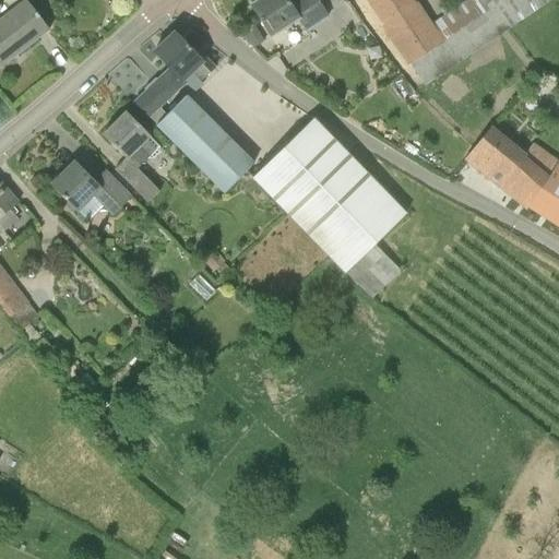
[(0,67),(48,30),(25,0),(22,0),(0,19),(0,67)]
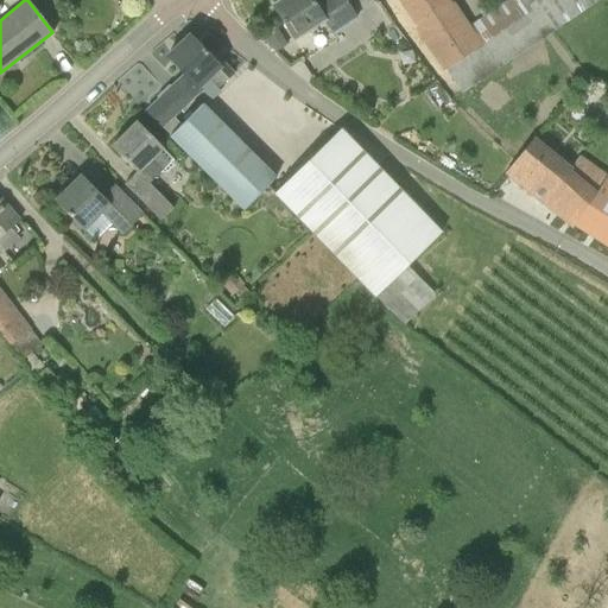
[(315,0),(312,2),(311,0),(282,0),(272,7),(293,40),(324,20),(331,33),(355,18),(343,0),(315,0)]
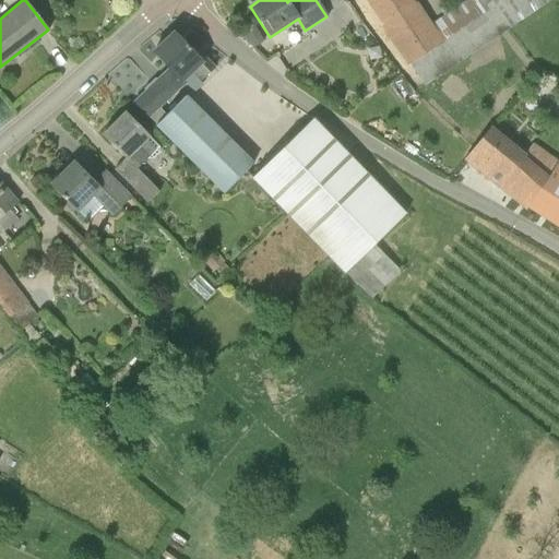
[(367,0),(425,84),(506,30),(479,0),(468,0),(430,26),(413,0),(367,0)]
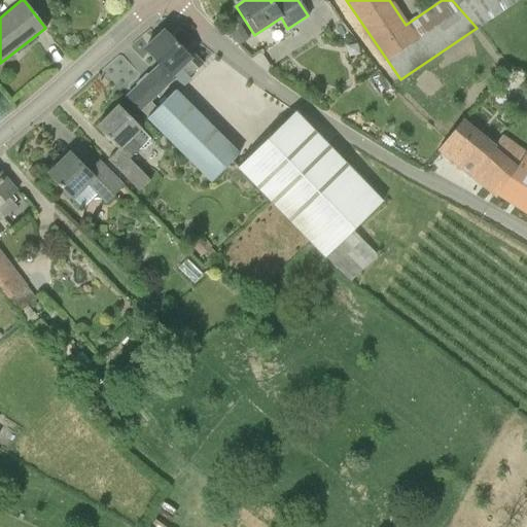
[(518,0),(452,0),(477,28),(518,0)]
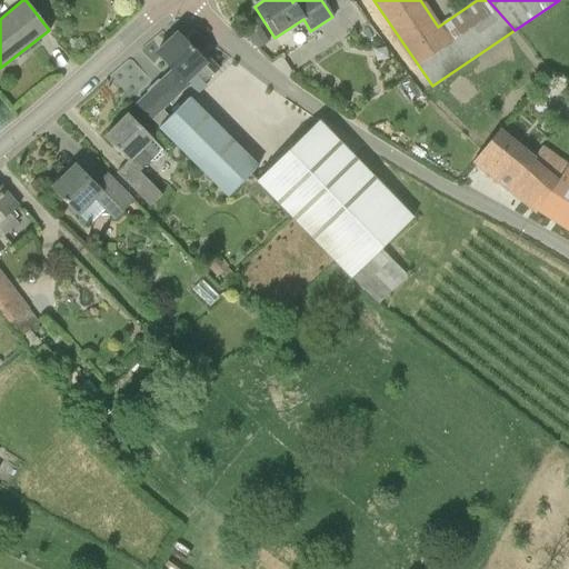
[(268,42),(258,27),(243,37),(259,49),(268,42)]
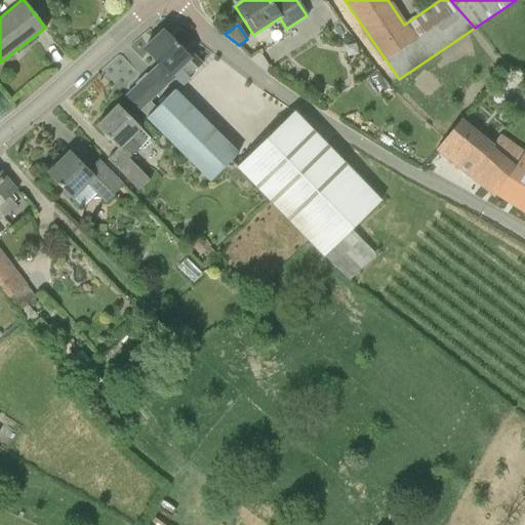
[(178,47),(163,31),(144,49),(158,66),(147,76),(146,74),(134,84),(136,86),(125,96),(138,111),(139,110),(147,118),(146,118),(207,184),(240,154),(177,88),(159,106),(153,98),(176,76),(174,74),(180,68),(189,77),(201,65),(182,44),(178,47)]
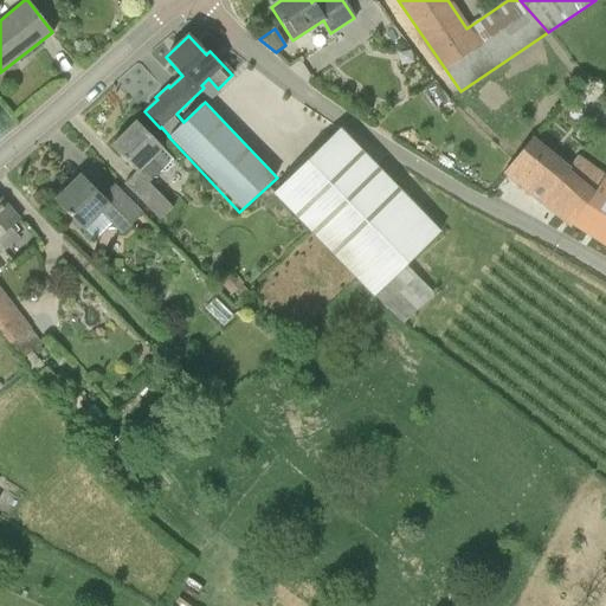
[(166,173),(173,167),(173,160),(162,148),(136,122),(110,147),(136,173),(124,184),(147,206),(160,219),(172,207),(159,194),(149,184),(160,173),(166,173)]
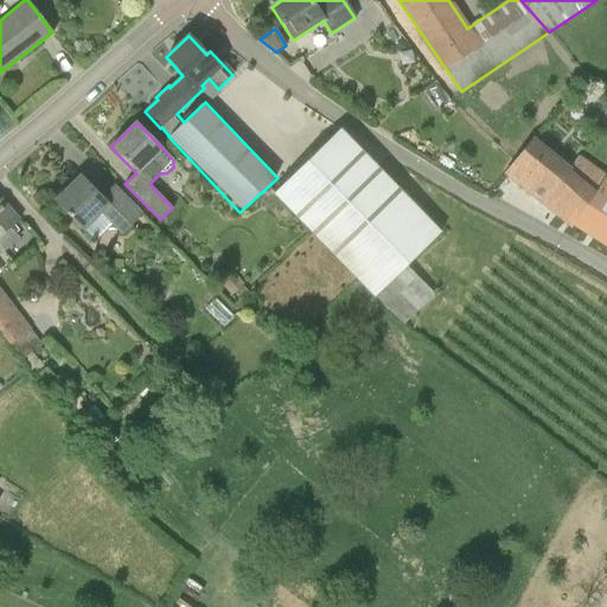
[(374,298),(440,232),(339,129),(273,195),(374,298)]
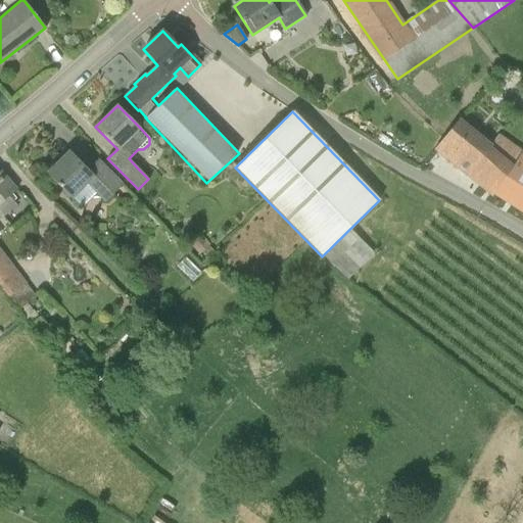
[(486,143),(458,121),(442,139),(443,140),(435,149),(491,195),(493,193),(522,209),(522,142),(500,126),(486,143)]
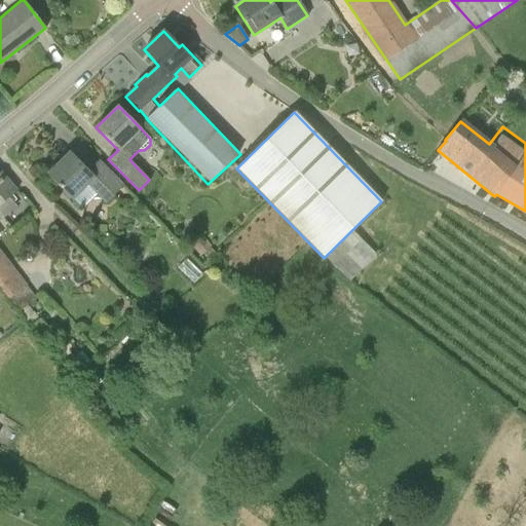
[(88,171),(71,153),(47,175),(71,199),(87,185),(106,204),(124,187),(99,161),(88,171)]
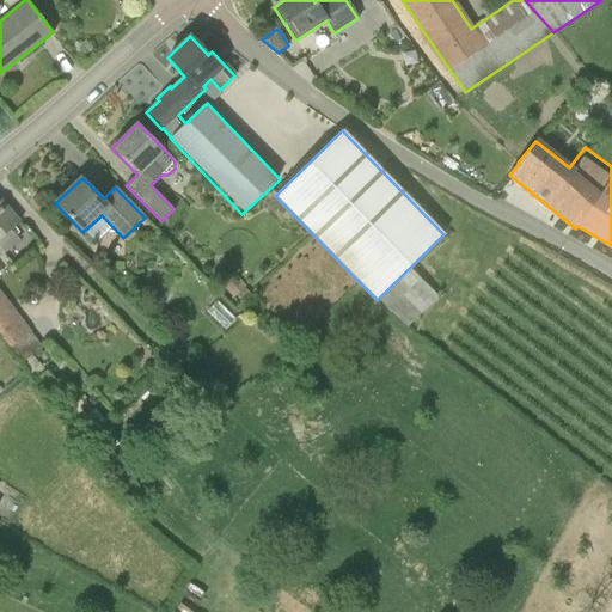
[(0,200),(0,249),(4,254),(19,240),(11,231),(19,224),(0,201),(0,200)]
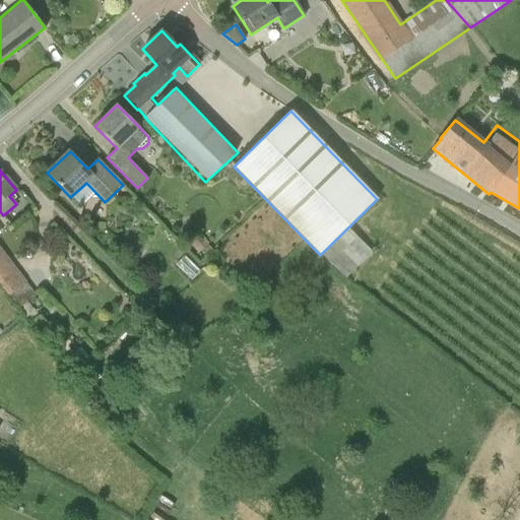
[(192,241),(204,256),(212,250),(200,235),(192,241)]
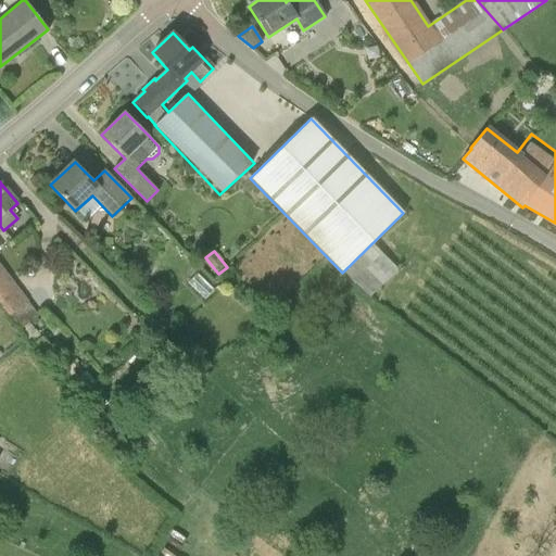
[(0,304),(10,318),(27,305),(0,269),(0,304)]
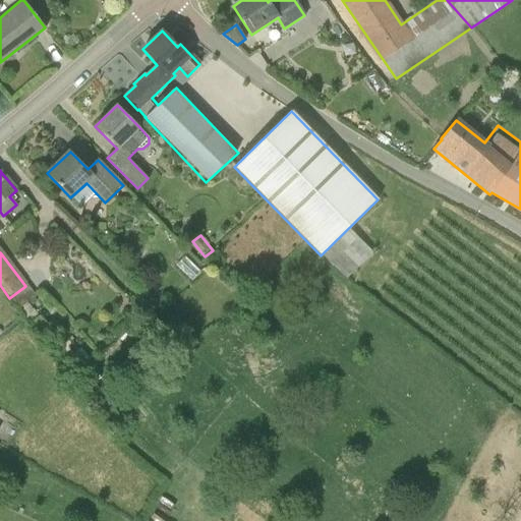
[(136,287),(146,297),(153,291),(143,281),(136,287)]
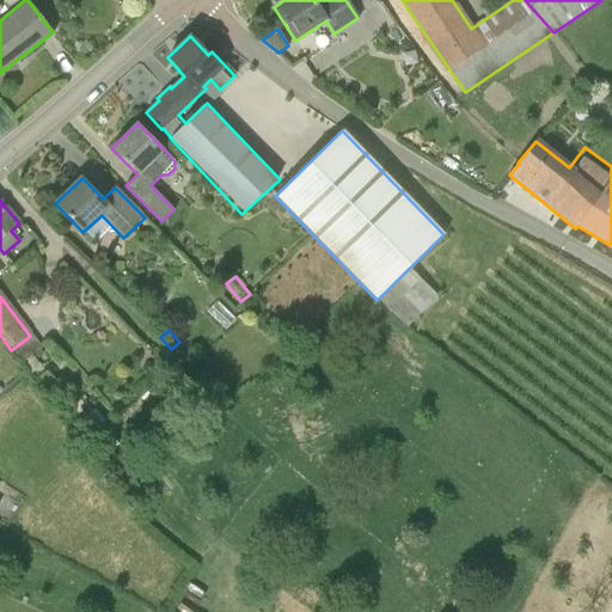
[(61,387),(48,371),(40,378),(54,395),(61,387)]
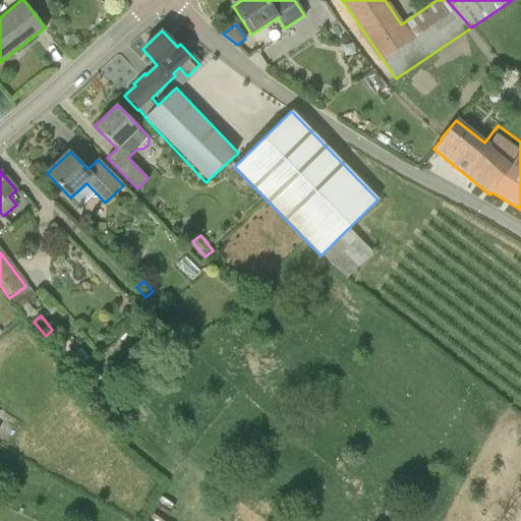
[(72,354),(76,360),(80,365),(82,364),(90,359),(80,348),(72,354)]
